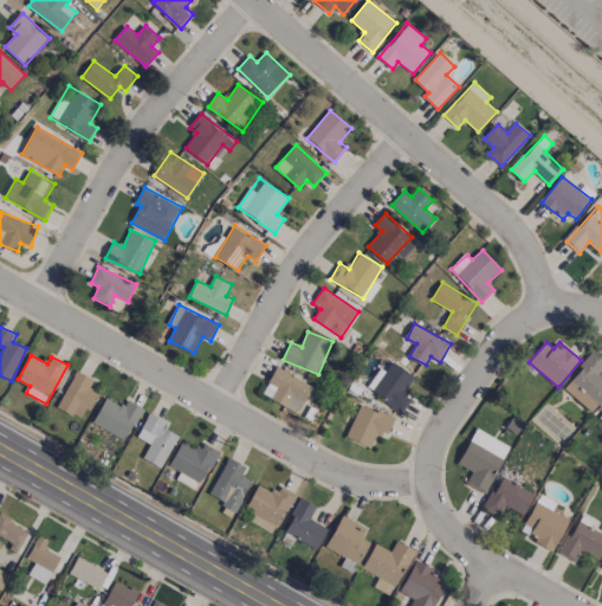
[(601,376),(599,374),(601,372),(601,365),(591,356),(564,389),(594,412),(601,401),(601,376)]
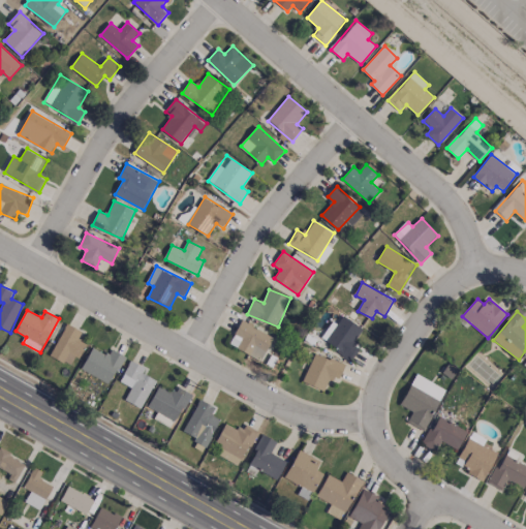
[(364,330),(345,315),(327,342),(350,360),(361,345),(356,340),(364,330)]
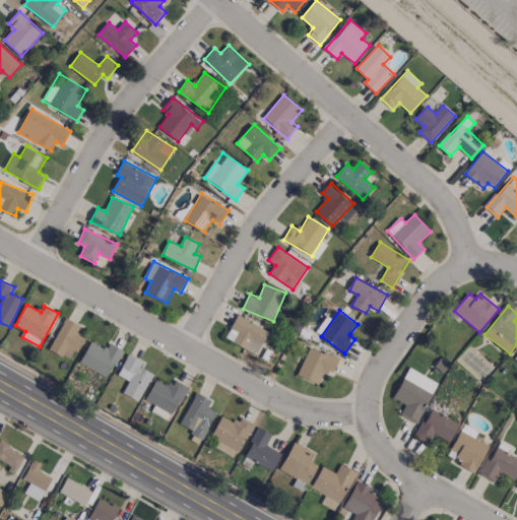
[(227,338),(257,354),(270,331),(239,315),(227,338)]
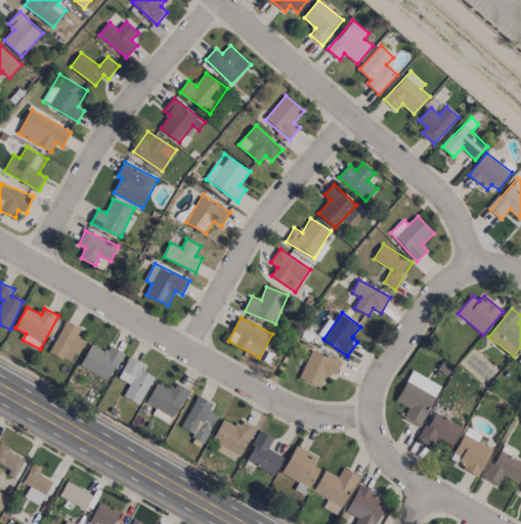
[(87,340),(79,336),(82,328),(67,320),(51,353),(63,359),(68,349),(80,354),(87,340)]
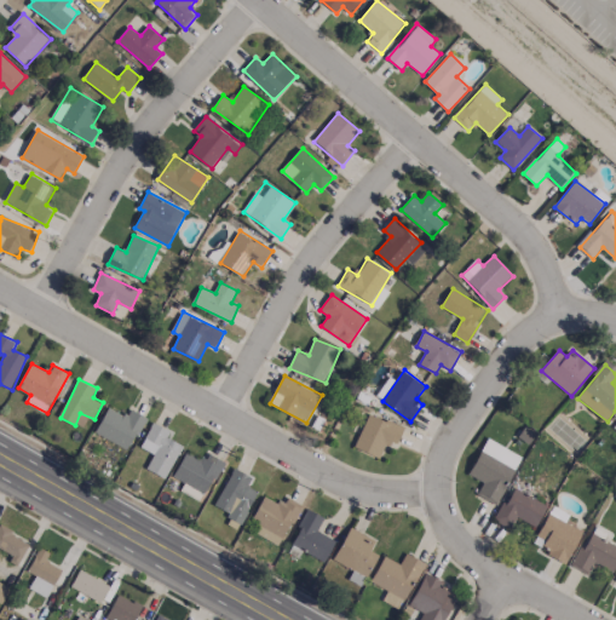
[(147,417),(131,408),(127,417),(109,407),(96,434),(130,451),(147,417)]
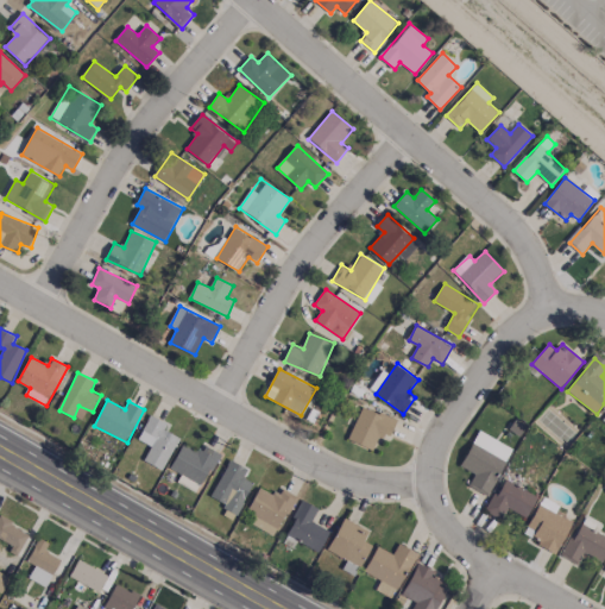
[(350,441),(375,450),(379,434),(392,438),(398,419),(361,407),(350,441)]
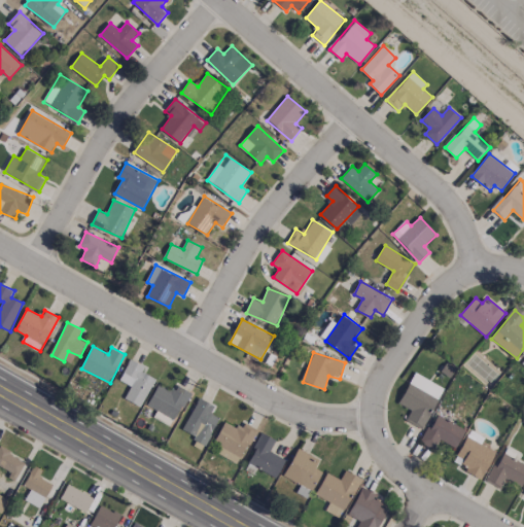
[(145,366),(131,359),(120,380),(132,386),(126,399),(142,407),(155,379),(143,372),(145,366)]
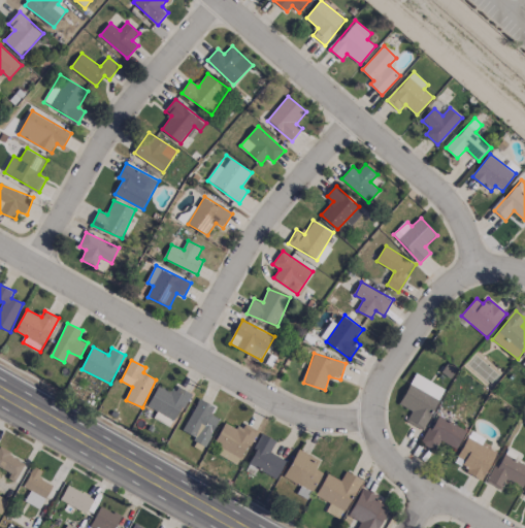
[(407,422),(424,430),(446,389),(417,373),(400,404),(414,410),(407,422)]
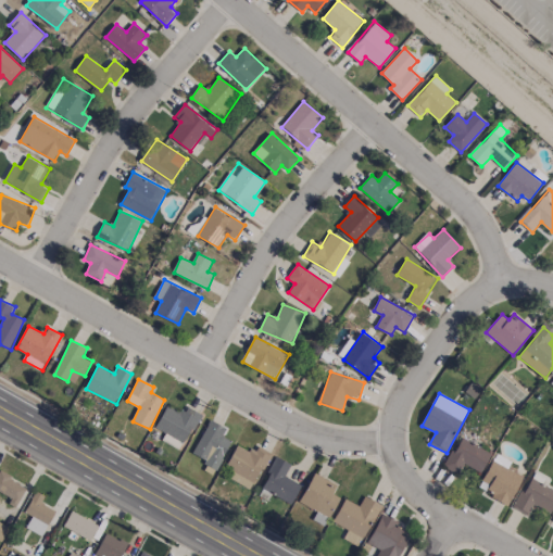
[(155,427),(167,433),(164,439),(180,450),(202,415),(187,406),(183,414),(168,405),(155,427)]
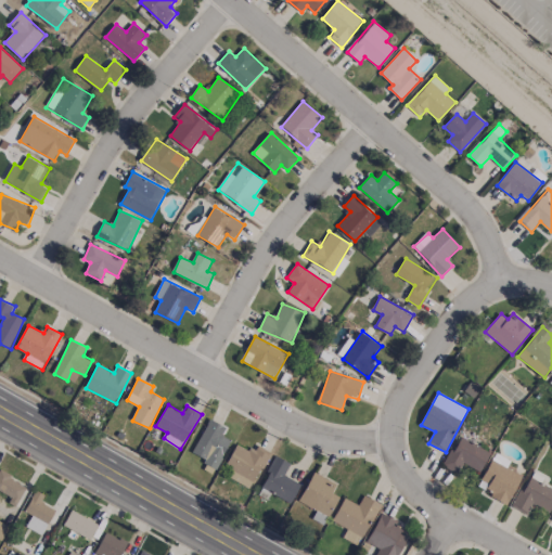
[(223,436),(228,427),(212,418),(192,454),(218,468),(232,440),(223,436)]
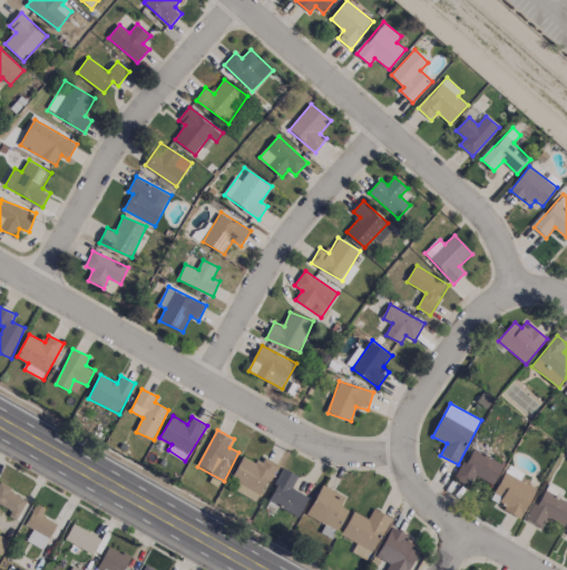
[(495,484),(505,463),(472,448),(457,479),(471,485),(477,475),(495,484)]
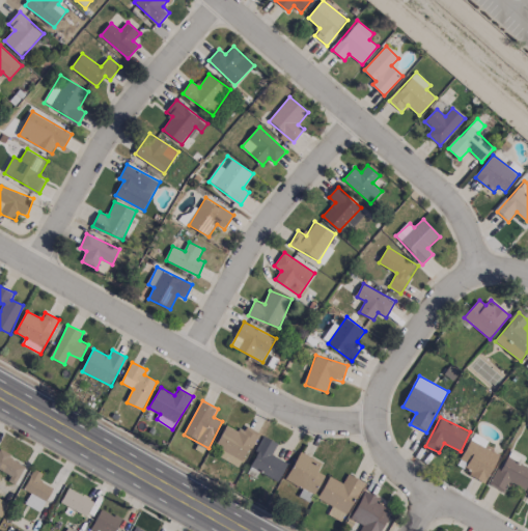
[(243,467),(257,431),(247,426),(245,432),(226,424),(214,454),(243,467)]
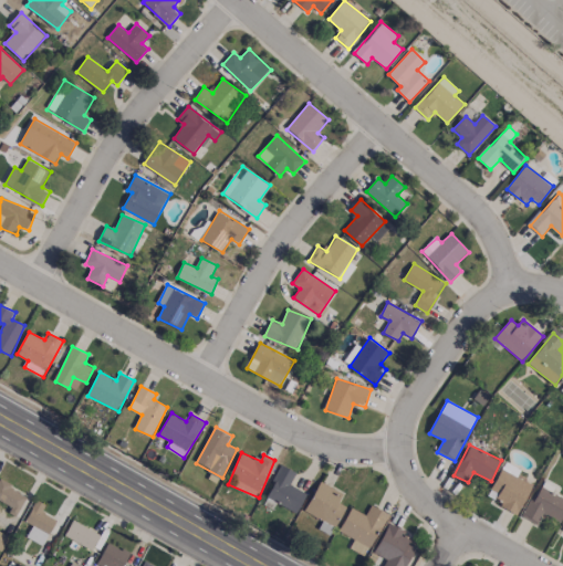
[(298,513),(308,493),(291,485),(298,472),(282,465),(267,498),(298,513)]
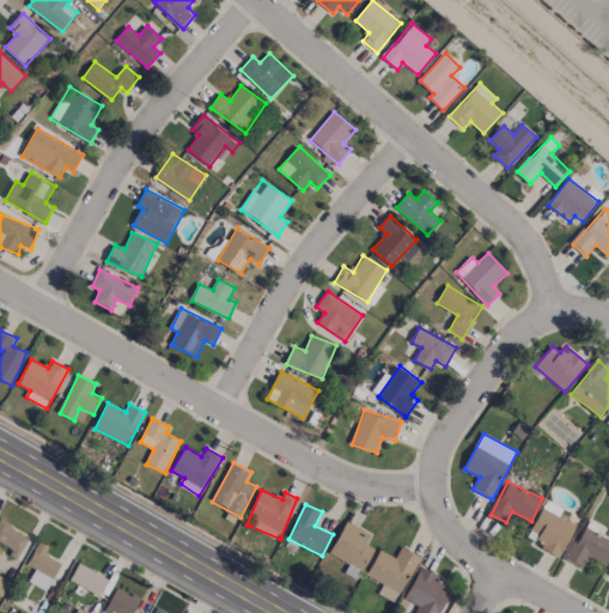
[(560,558),(578,526),(543,508),(529,535),(544,544),(542,548),(560,558)]
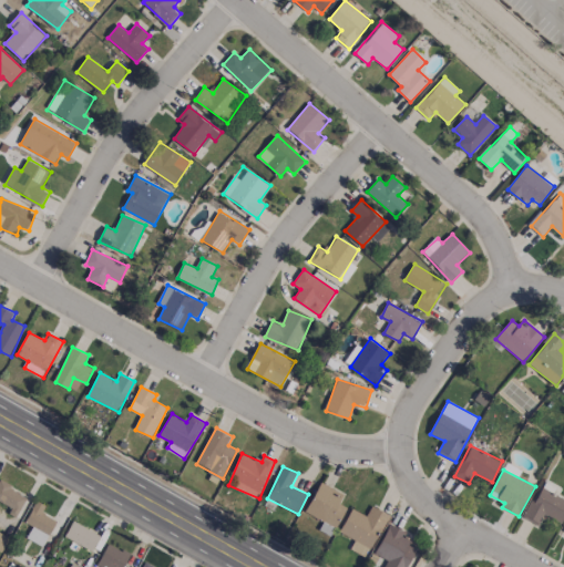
[(18,517),(29,496),(0,481),(0,501),(12,508),(10,513),(18,517)]
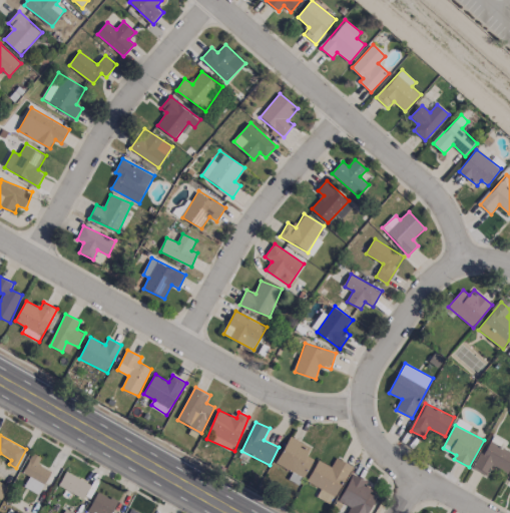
[(313,446),(290,436),(278,464),(306,477),(314,459),(308,456),(313,446)]
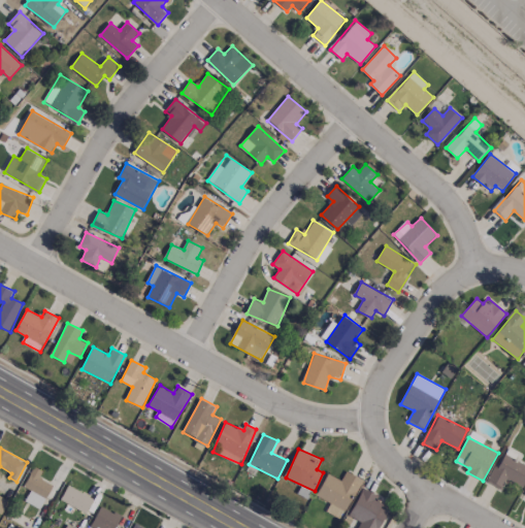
[(489,482),(501,489),(507,479),(524,487),(524,463),(503,453),(489,482)]
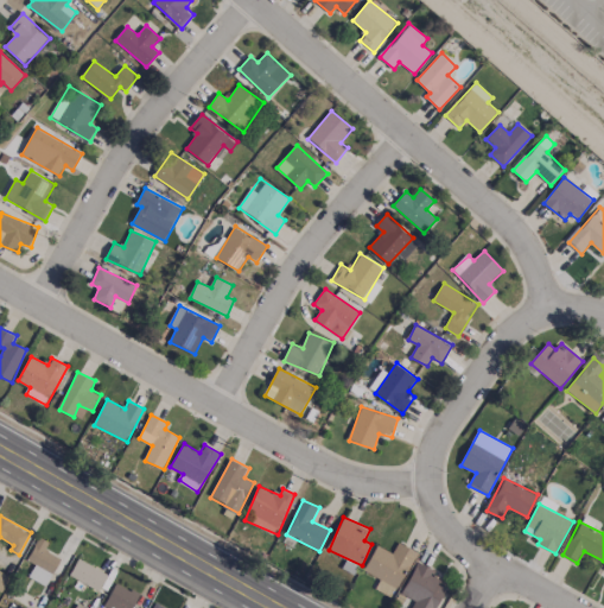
[(46,550),(50,543),(40,537),(27,561),(37,564),(30,577),(48,586),(62,558),(46,550)]
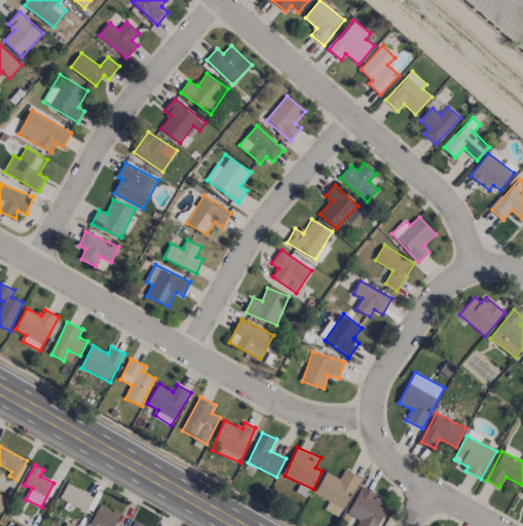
[(327,472),(315,494),(330,501),(326,510),(342,517),(362,477),(345,470),(341,478),(327,472)]
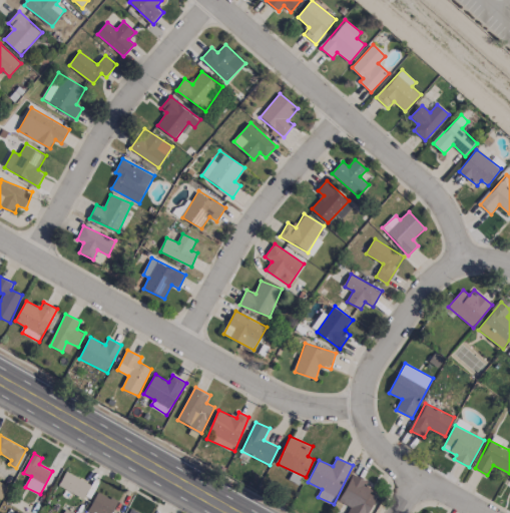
[(60,487),(85,498),(92,483),(66,472),(60,487)]
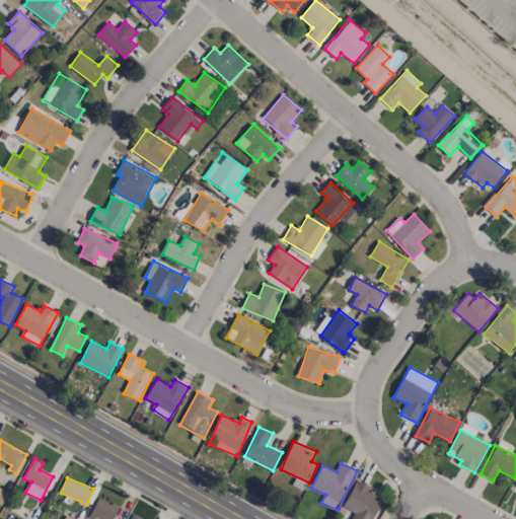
[(372,518),(381,502),(371,497),(375,488),(357,479),(344,508),(355,513),(352,518),(372,518)]
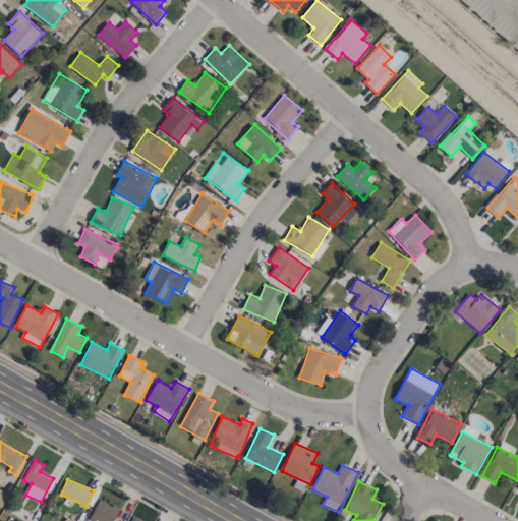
[(114,520),(120,510),(101,500),(91,519),(94,520),(114,520)]
